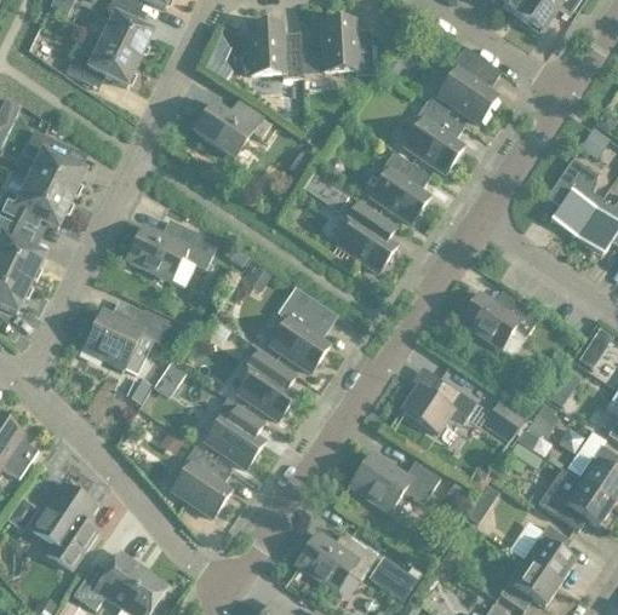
[(131,6),(118,0),(112,0),(107,10),(113,13),(99,40),(139,58),(153,32),(133,22),(139,10),(131,6)]
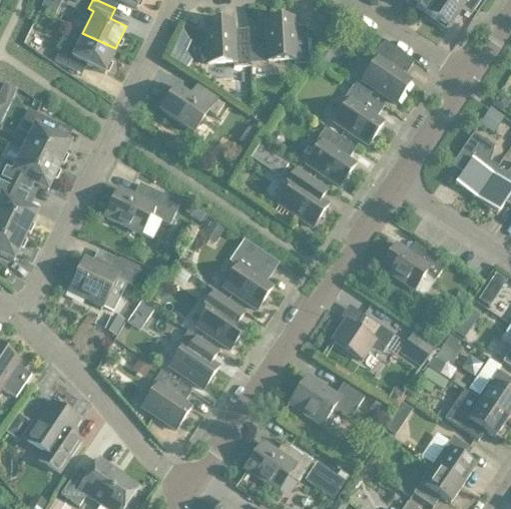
[(427,12),(435,0),(409,0),(427,12)]
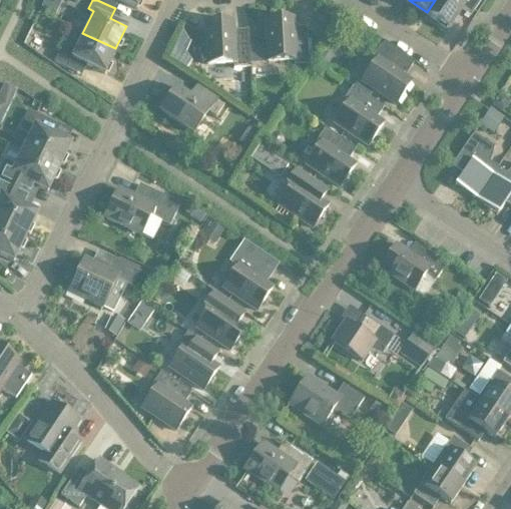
[(435,0),(427,12),(447,26),(463,3),(472,9),(478,0),(435,0)]
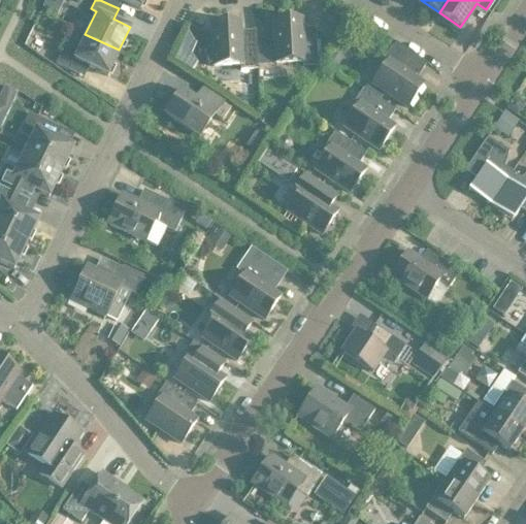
[(300,17),(273,18),(274,42),(275,61),(302,59),(302,64),(317,63),(315,25),(301,26),(300,17)]
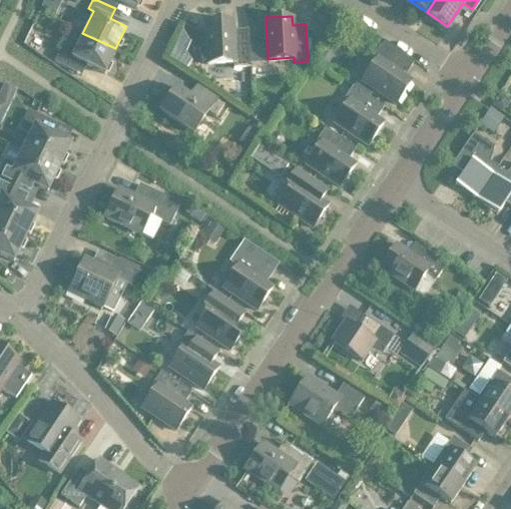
[(231,19),(205,20),(207,62),(232,60),(232,65),(249,64),(249,60),(248,42),(247,27),(231,28),(231,19)]
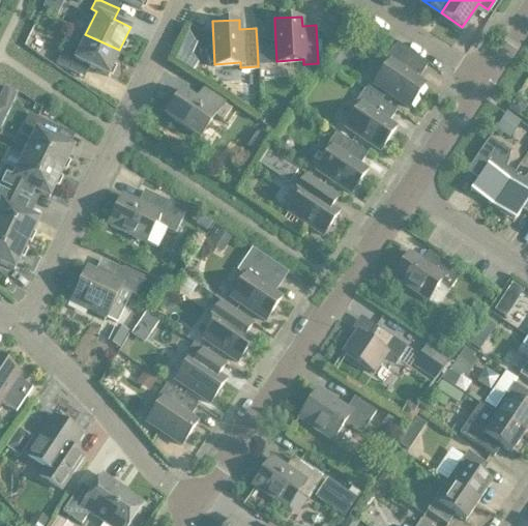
[(119,50),(85,34),(79,49),(65,41),(56,61),(79,72),(84,62),(108,74),(119,50)]
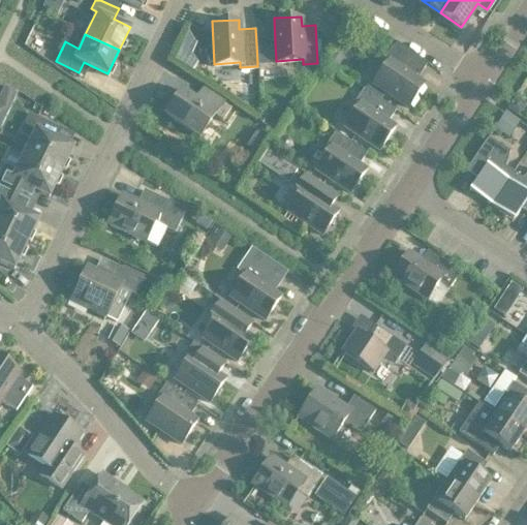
[(373,81),(408,104),(424,82),(415,76),(424,64),(393,43),(383,56),(388,59),(373,81)]
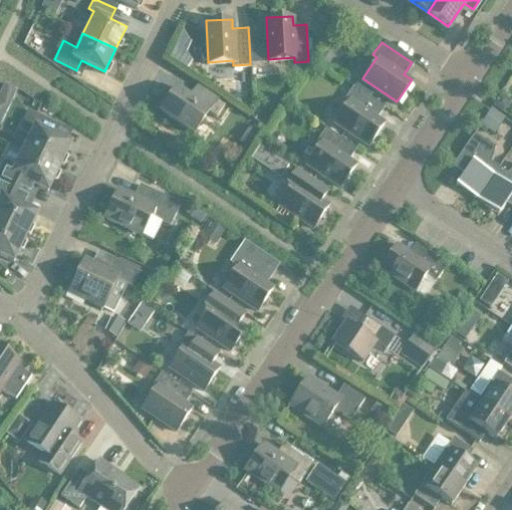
[(323,47),(317,57),(326,63),(332,54),(323,47)]
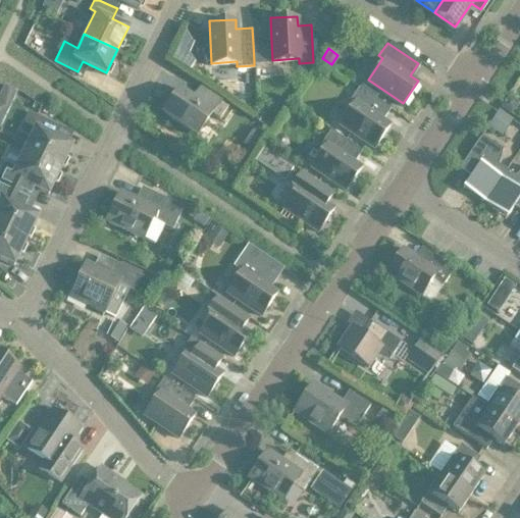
[(0,93),(11,99),(17,88),(4,82),(0,90),(0,93)]
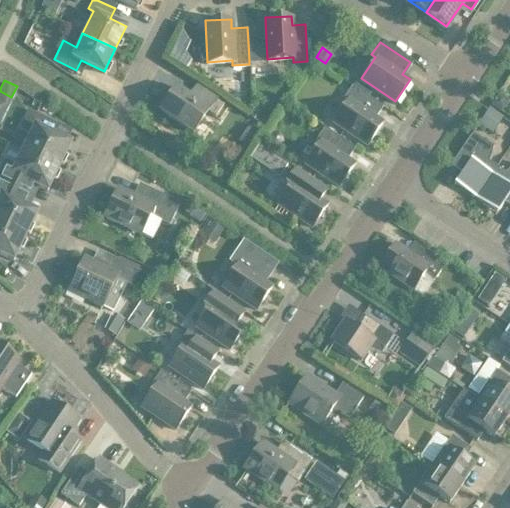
[(332,120),(367,143),(382,121),(374,116),(382,104),(351,83),(343,96),(347,99),(332,120)]
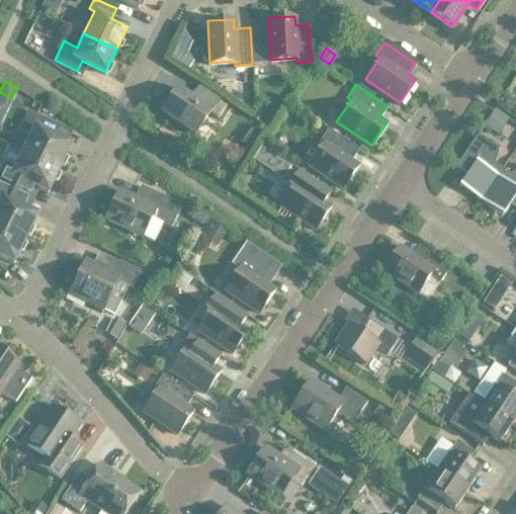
[(161,109),(194,133),(209,110),(218,115),(226,103),(197,85),(190,96),(176,87),(175,90),(176,91),(165,108),(163,107),(161,109)]
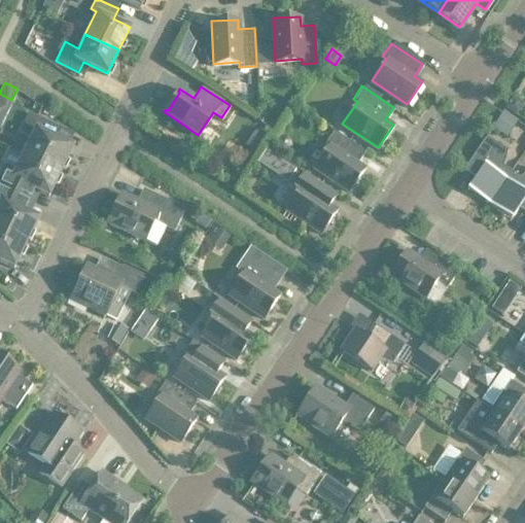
[(513,94),(505,105),(516,112),(523,101),(513,94)]
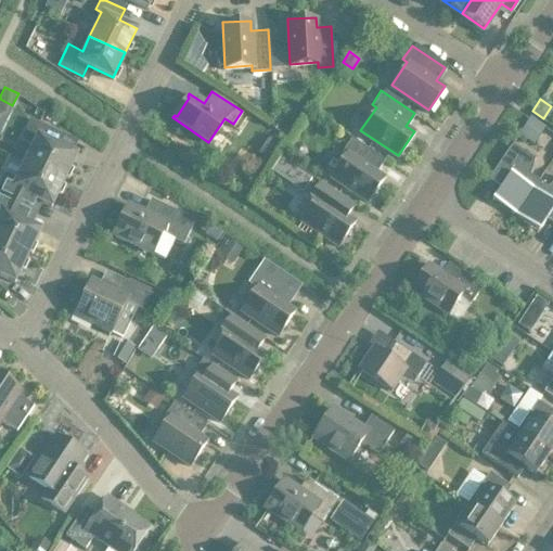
[(530,114),(518,130),(535,141),(545,125),(530,114)]
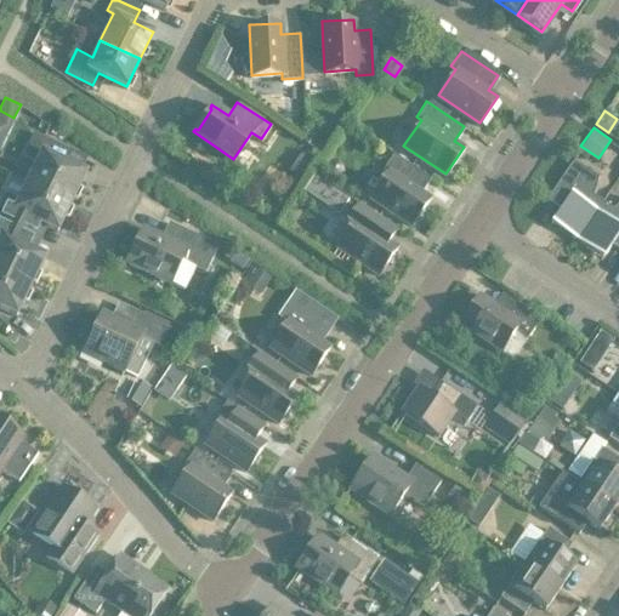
[(27,178),(71,200),(85,170),(67,161),(73,148),(35,130),(23,153),(37,160),(27,178)]
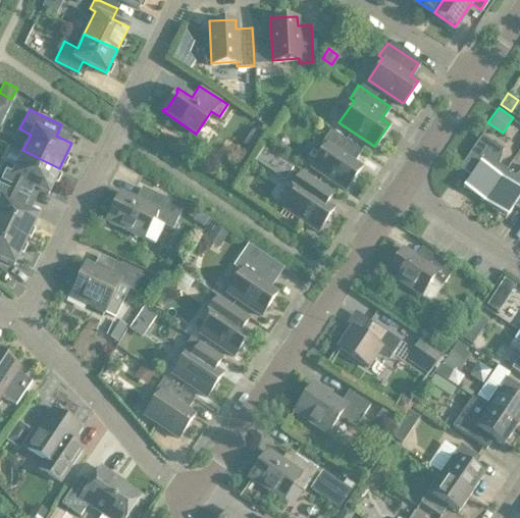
[(505,146),(519,155),(519,125),(505,146)]
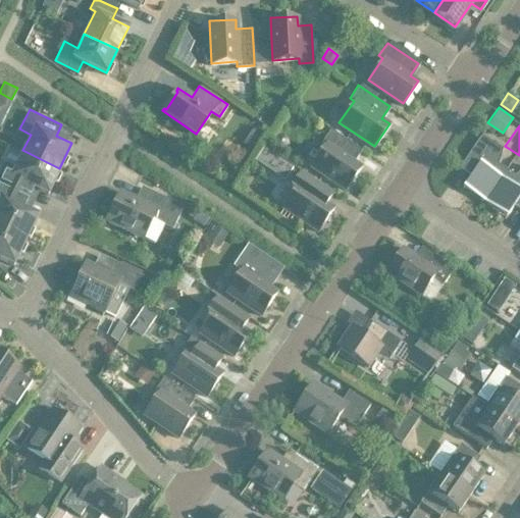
[(311,164),(346,188),(361,165),(353,160),(361,148),(330,127),(321,140),(325,143),(311,164)]
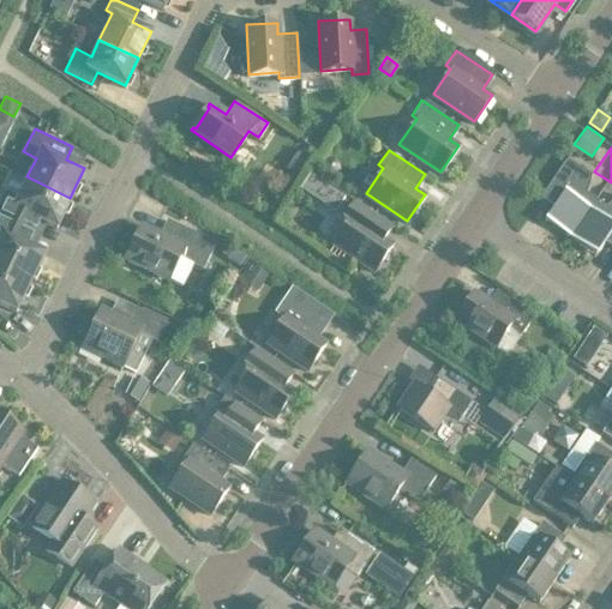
[(323,162),(323,163),(323,164),(324,166),(324,168),(325,169),(327,169),(328,170),(329,172),(330,172),(331,172),(333,172),(335,172),(336,170),(337,169),(339,169),(339,168),(340,166),(340,164),(340,163),(340,162),(340,161),(339,160),(339,158),(337,157),(336,156),(335,156),(333,155),(331,155),(330,155),(329,156),(328,156),(327,157),(325,158),(324,160),(324,161),(323,162)]
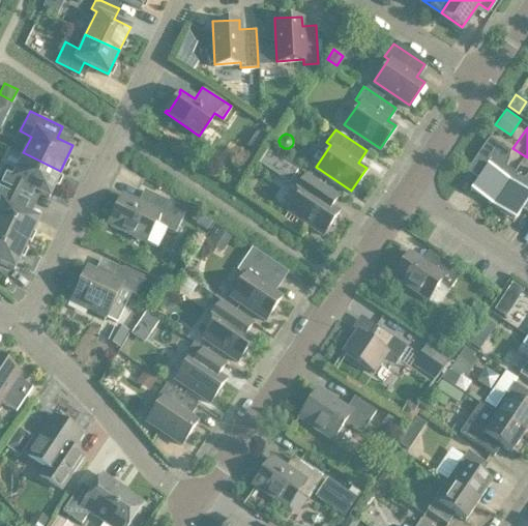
[(492,203),(514,170),(504,165),(510,150),(488,136),(466,169),(477,176),(469,187),(492,203)]
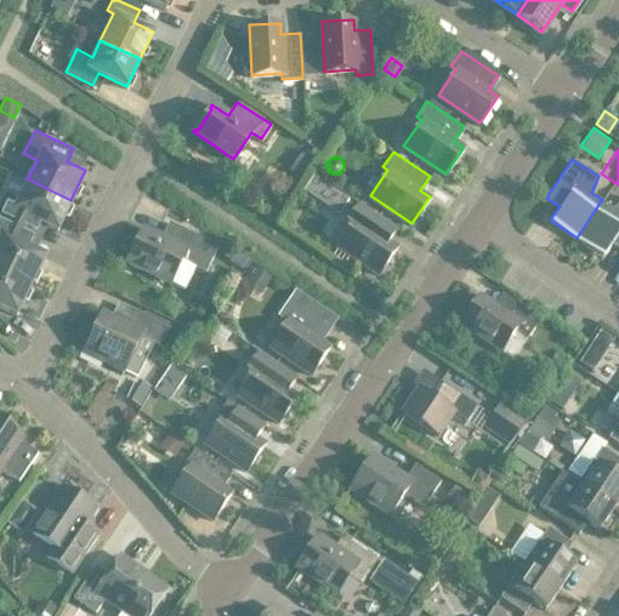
[(305,172),(297,181),(317,197),(324,188),(305,172)]
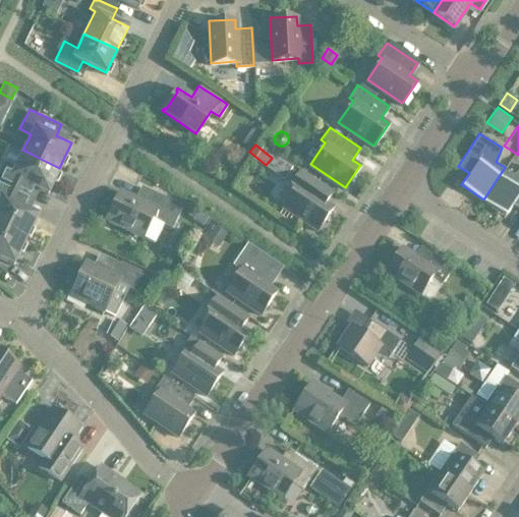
[(0,168),(0,182),(22,193),(27,182),(48,192),(59,168),(22,150),(15,166),(4,160),(0,168)]
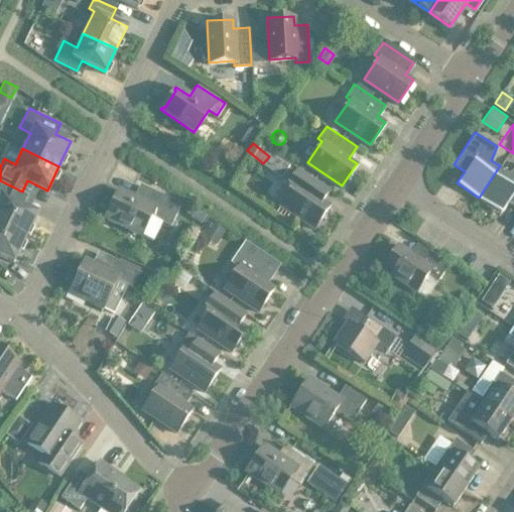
[(500,165),(479,198),(500,212),(508,201),(513,205),(513,165),(508,171),(500,165)]
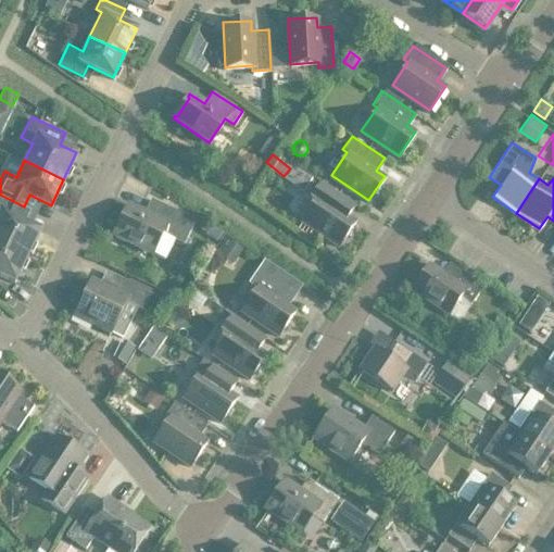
[(301,220),(339,245),(354,221),(347,215),(355,203),(322,180),(313,193),(317,197),(301,220)]
